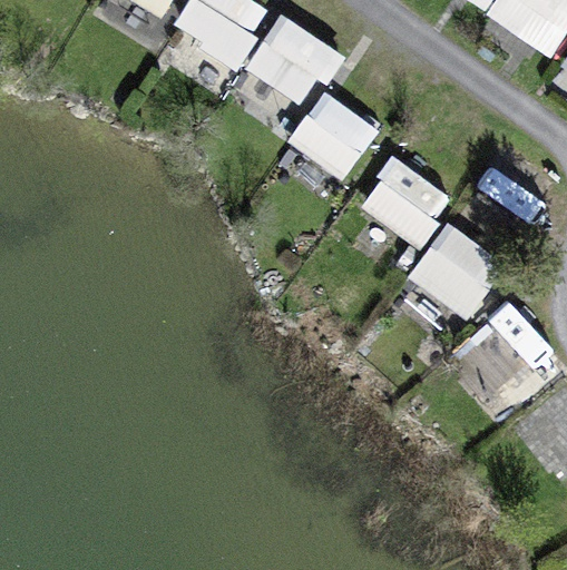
[(135,0),(169,16),(175,0),(135,0)]
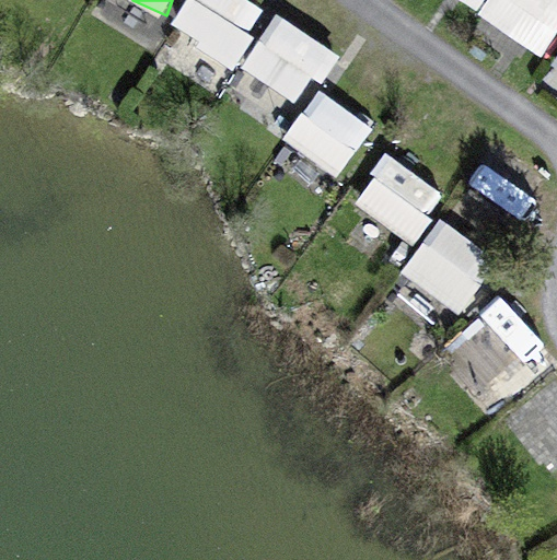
[(257,0),(182,0),(169,32),(239,62),(264,3),(257,0)]
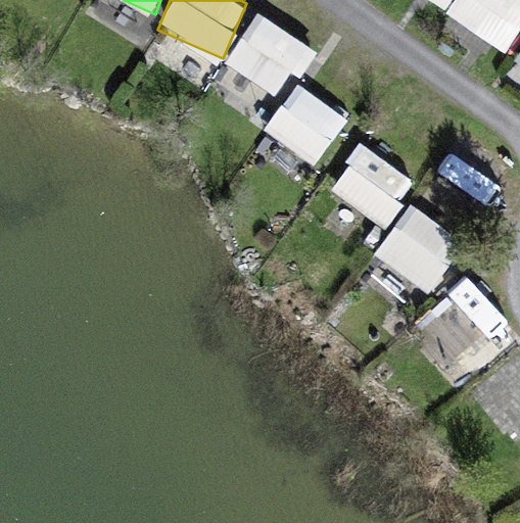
[(519,0),(419,0),(507,50),(519,27),(519,0)]
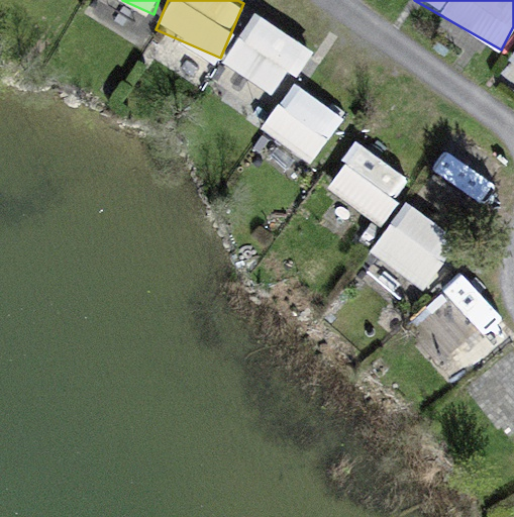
[(251,12),(220,62),(275,95),(306,45),(251,12)]
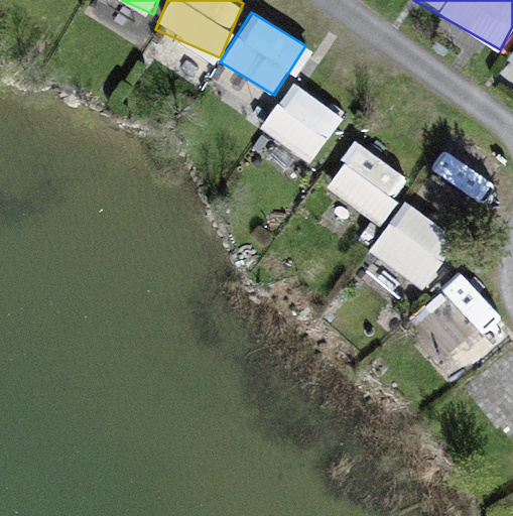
[(291,84),(262,133),(313,163),(343,114),(291,84)]
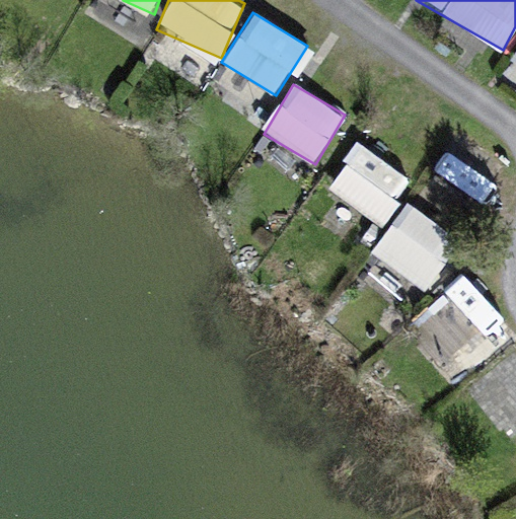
[(459,130),(432,171),(481,205),(509,163),(459,130)]
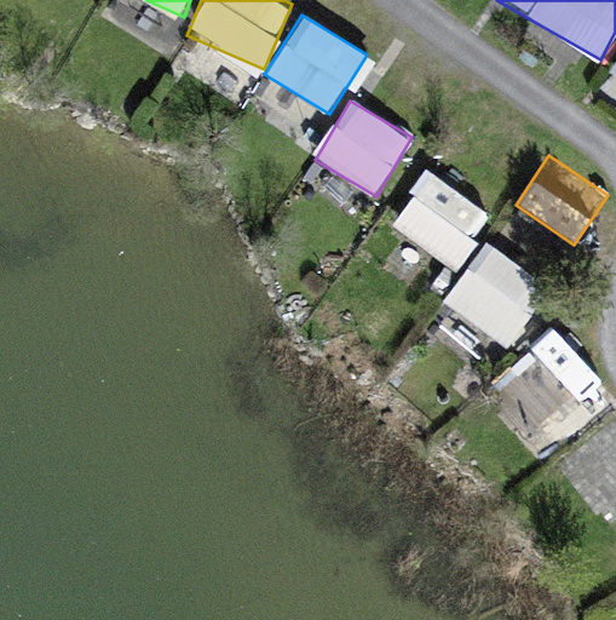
[(427,171),(390,223),(453,268),(490,216),(427,171)]
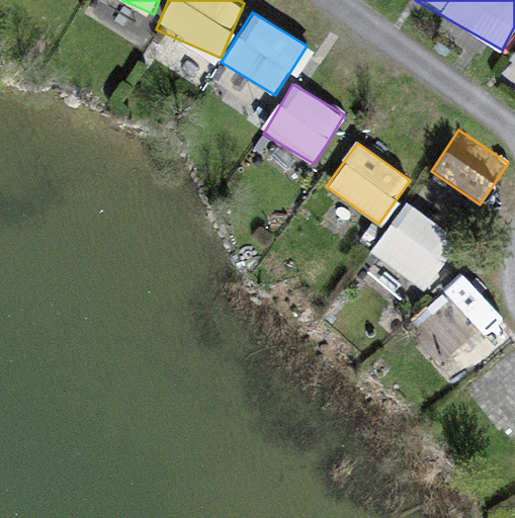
[(369,253),(424,291),(457,244),(403,205),(369,253)]
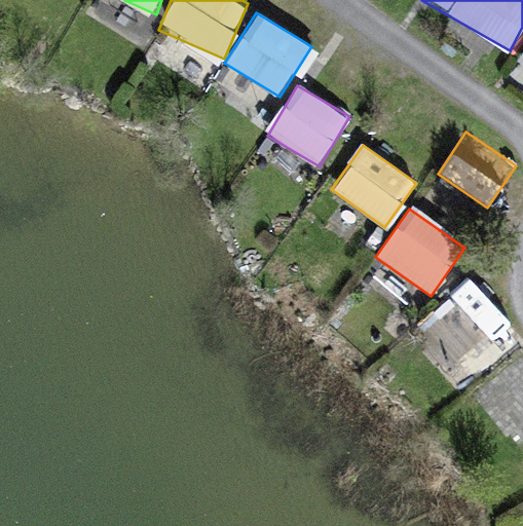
[(470,275),(442,298),(472,333),(498,309),(470,275)]
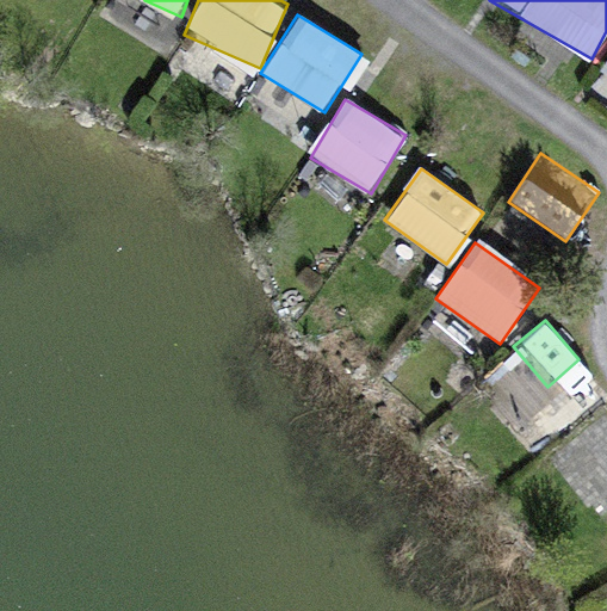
[(557,451),(604,511),(606,506),(606,420),(604,415),(557,451)]
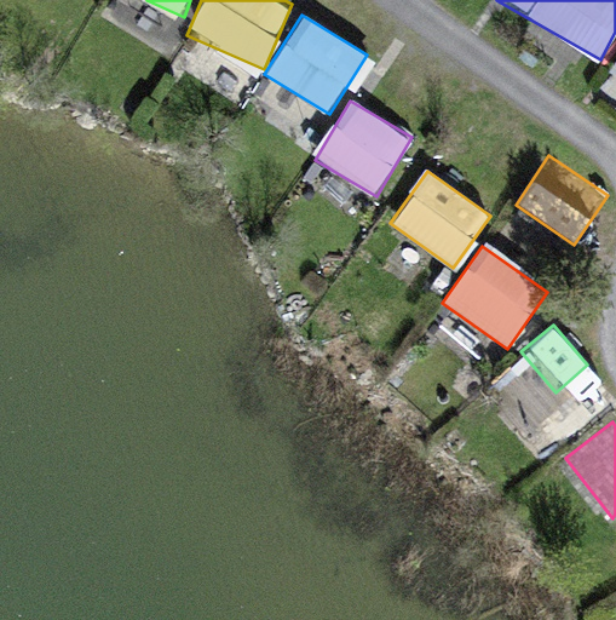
All buildings are outlined.
